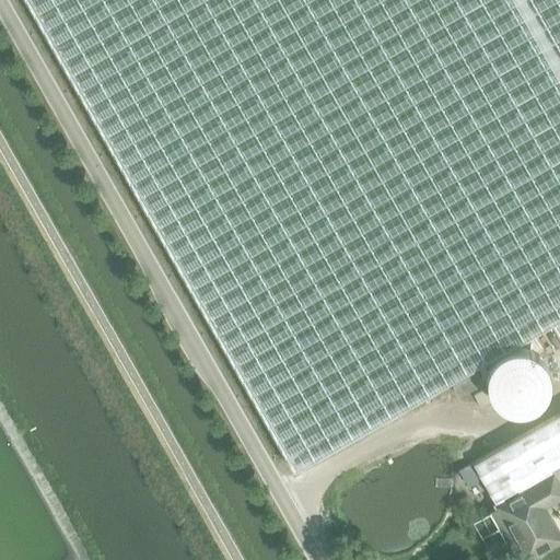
[(559,316),(559,0),(26,0),(92,115),(292,468),(499,351),(559,316)]
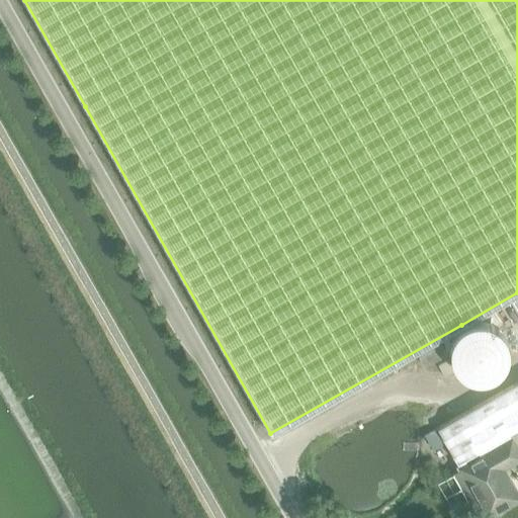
[(418,356),(424,367),(446,355),(439,344),(418,356)]
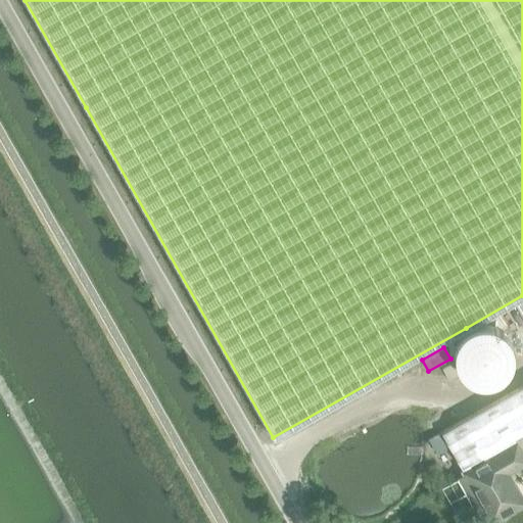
[(442,369),(448,380),(458,376),(452,364),(442,369)]
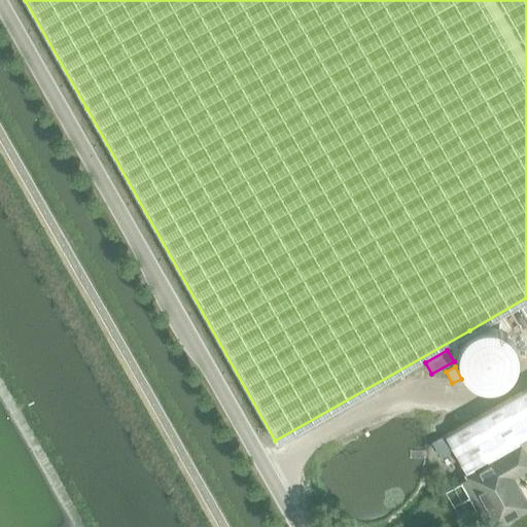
[(467,475),(519,446),(517,442),(526,435),(526,388),(445,435),(467,475)]
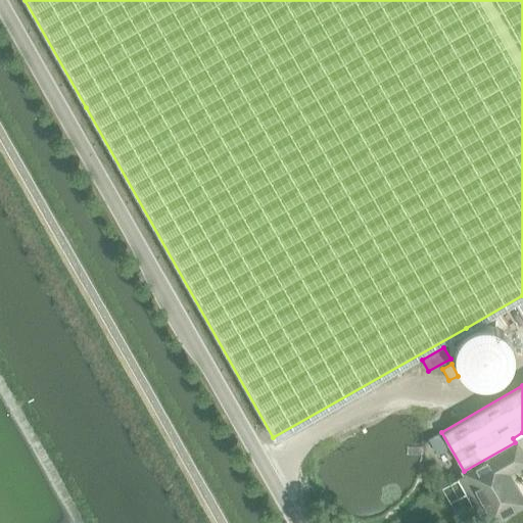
[(522,462),(522,457),(515,442),(464,471),(465,475),(459,478),(474,508),(481,504),(491,521),(496,518),(498,518),(502,517),(503,516),(505,515),(505,513),(522,503),(513,484),(509,486),(503,474),(522,462)]
